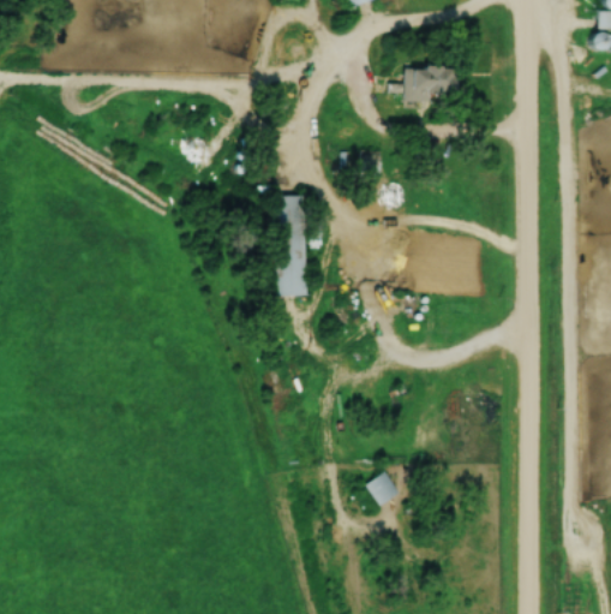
[(599,29),(610,28),(610,11),(599,12),(599,29)]
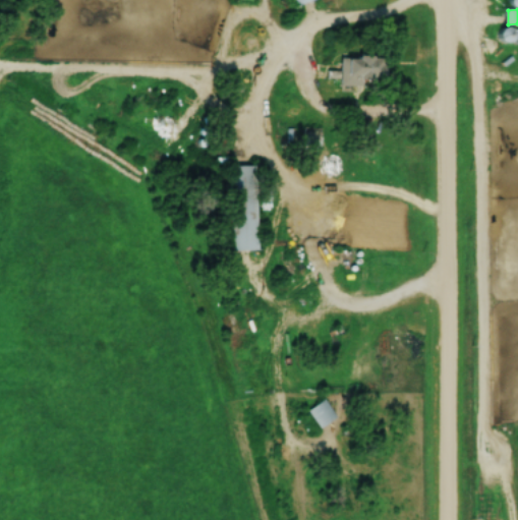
[(384,57),(343,57),(343,85),(384,85),(384,57)]
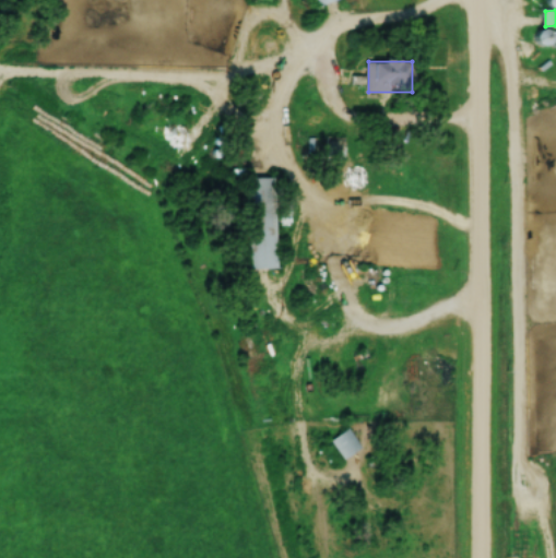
[(92,129),(74,118),(71,123),(87,134),(92,129)]
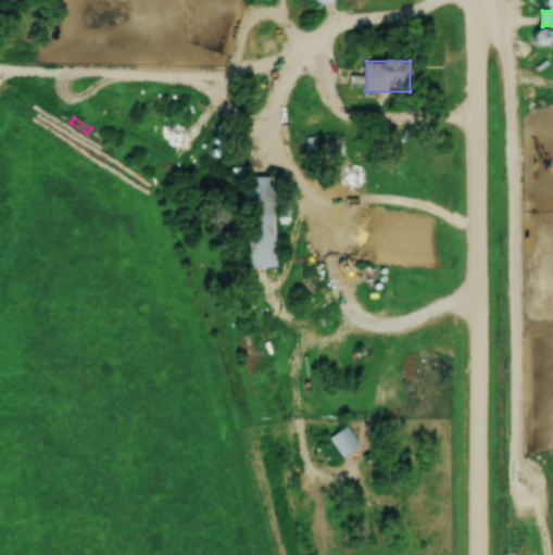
[(277,266),(276,177),(249,177),(250,267),(277,266)]
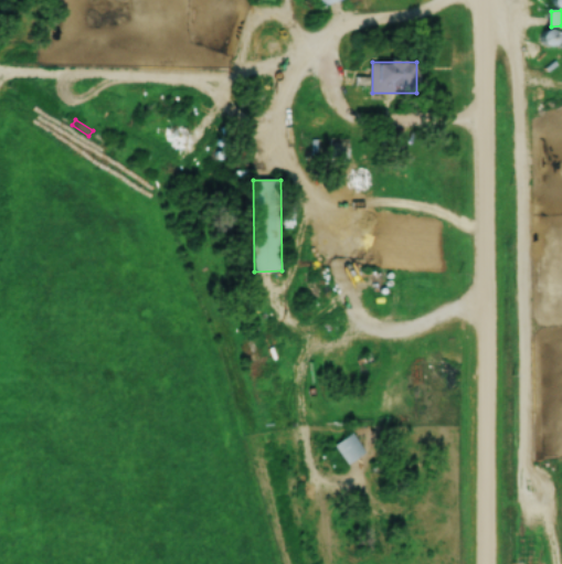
[(364,451),(351,433),(333,444),(347,464),(364,451)]
